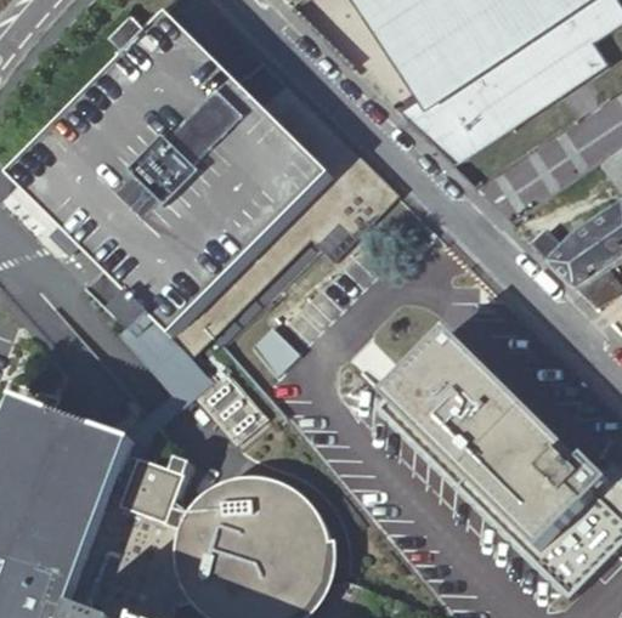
[(621,5),(618,0),(352,0),(417,95),(402,108),(400,106),(396,108),(405,118),(403,118),(453,168),(514,128),(509,120),(558,88),(549,74),(594,44),(621,24),(621,5)]
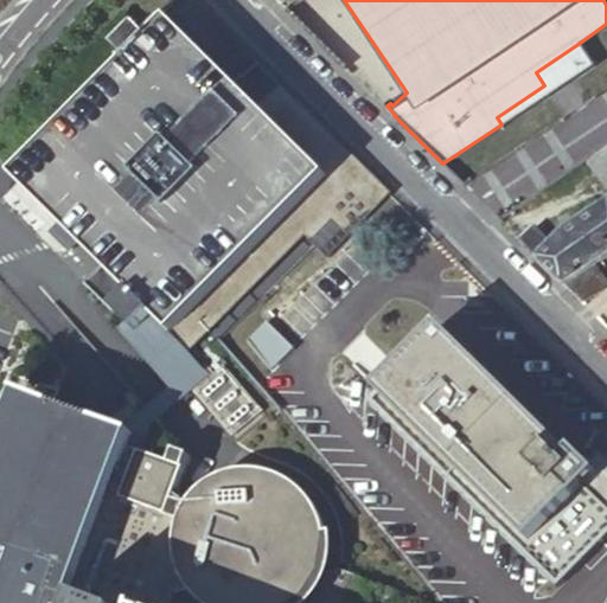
[(132,292),(114,309),(135,331),(153,313),(190,348),(305,232),(314,242),(327,255),(390,192),(280,83),(256,107),(231,83),(166,20),(149,37),(138,26),(116,46),(128,59),(13,175),(132,292)]
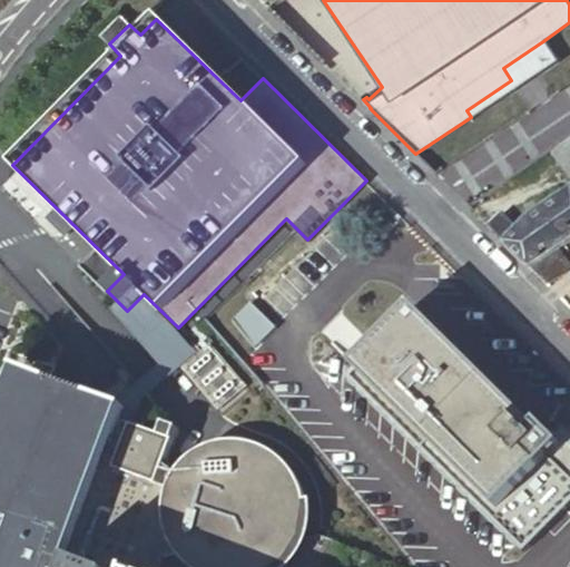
[(558,60),(544,40),(503,68),(511,80),(467,110),(471,117),(531,77),(558,60)]
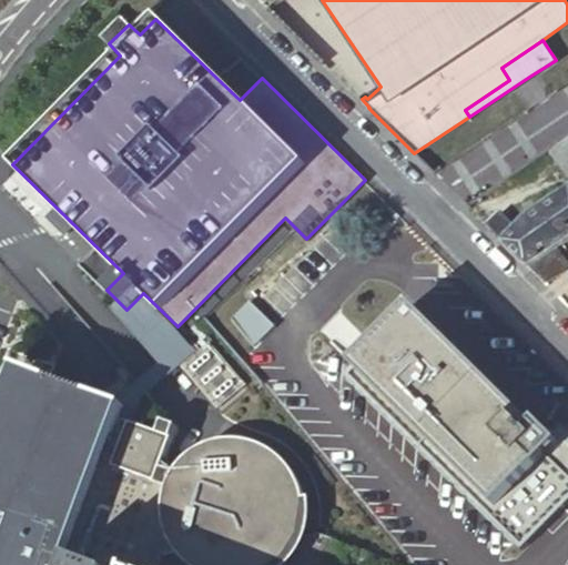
[(262,78),(242,58),(229,71),(226,69),(216,78),(240,100),(262,78)]
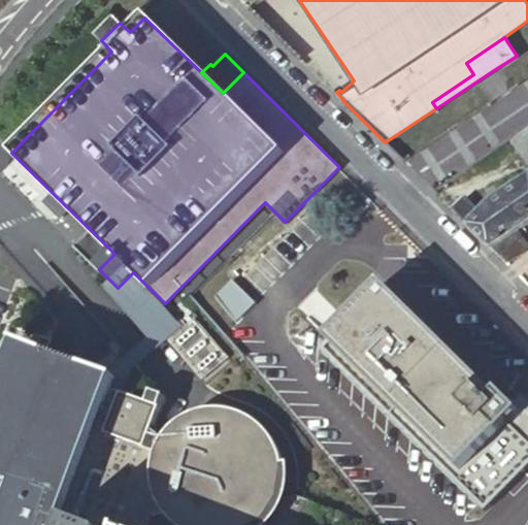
[(527,125),(509,137),(527,162),(527,125)]
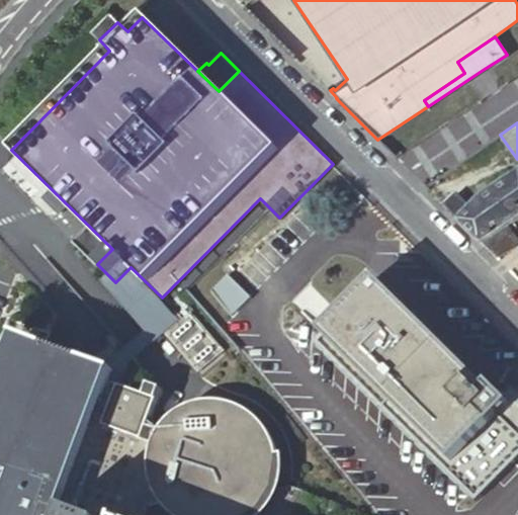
[(455,191),(442,203),(481,242),(507,225),(517,217),(517,170),(478,197),(470,205),(455,191)]
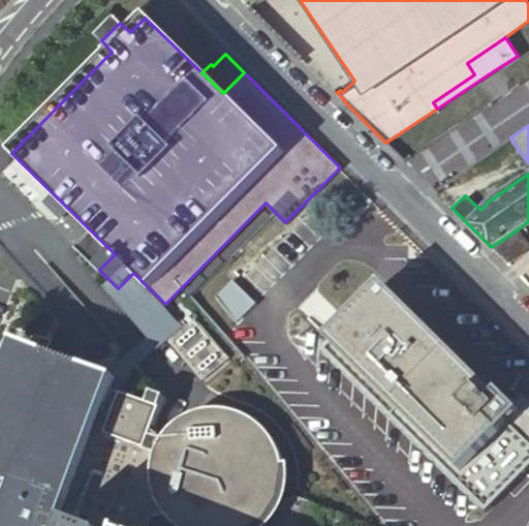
[(528,244),(518,229),(491,247),(506,261),(528,246),(528,244)]
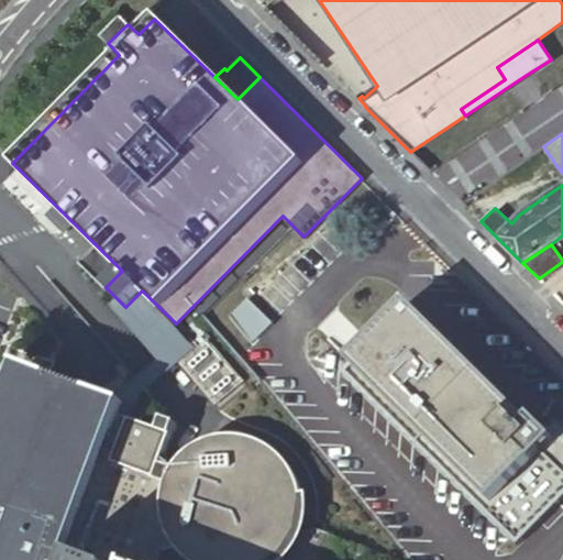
[(249,328),(275,298),(276,299),(294,280),(279,267),(235,317),(249,328)]
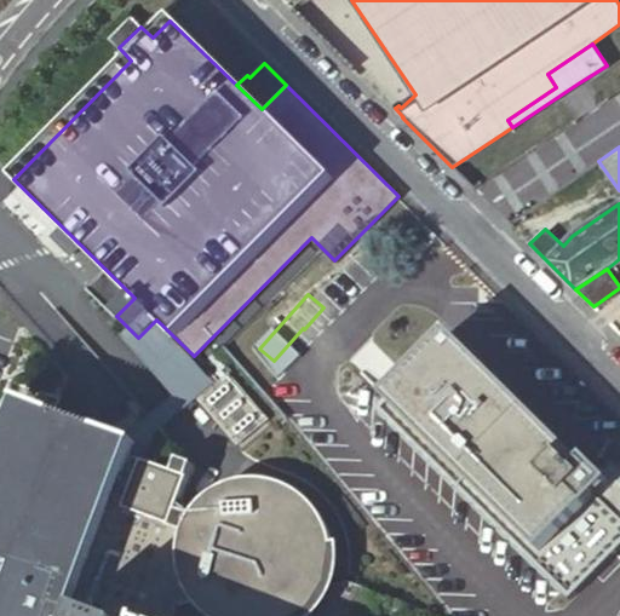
[(619,518),(596,495),(610,482),(587,459),(584,464),(448,330),(385,396),(388,398),(377,408),(569,597),(619,543),(619,518)]
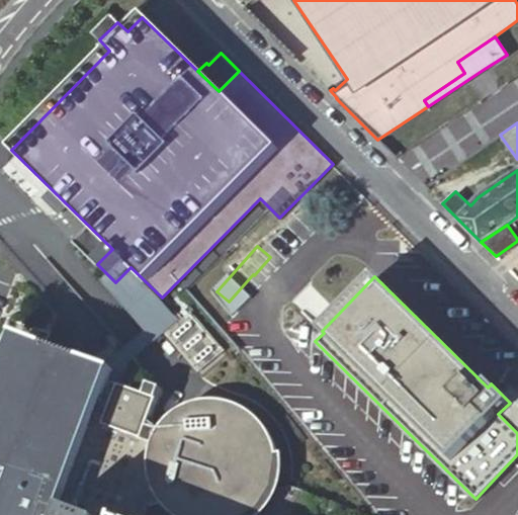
[(224,351),(191,311),(164,333),(197,373),(224,351)]
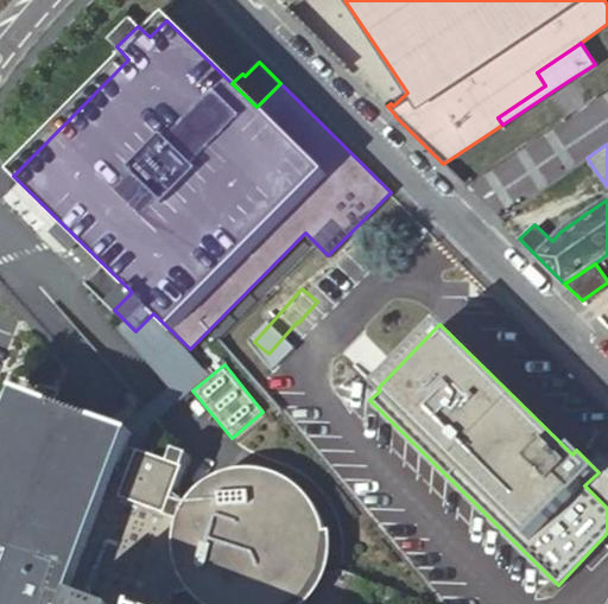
[(131,436),(20,394),(0,449),(0,603),(171,603),(175,596),(191,590),(196,603),(201,602),(201,603),(301,603),(309,599),(308,596),(320,586),(317,583),(327,573),(323,568),(325,564),(328,555),(328,548),(328,541),(327,532),(324,522),(322,514),(318,506),(316,498),(311,494),(309,490),(306,488),(301,490),(292,477),(287,479),(279,471),(274,475),(264,466),(260,471),(248,466),(246,470),(232,468),(229,474),(217,475),(217,477),(204,481),(204,484),(191,491),(194,496),(191,498),(189,502),(187,504),(176,495),(185,470),(126,447),(131,436)]
